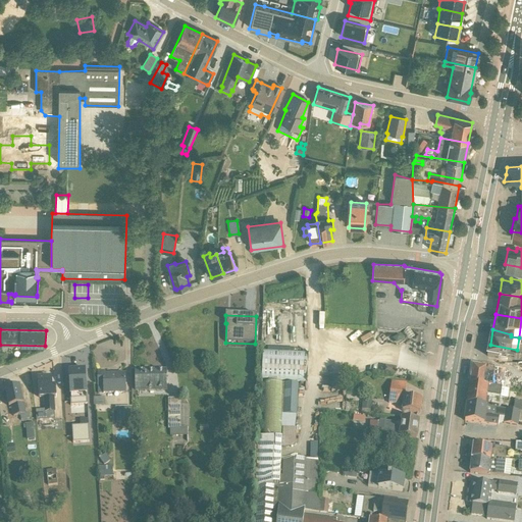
[(399,337),(392,342),(397,350),(404,345),(399,337)]
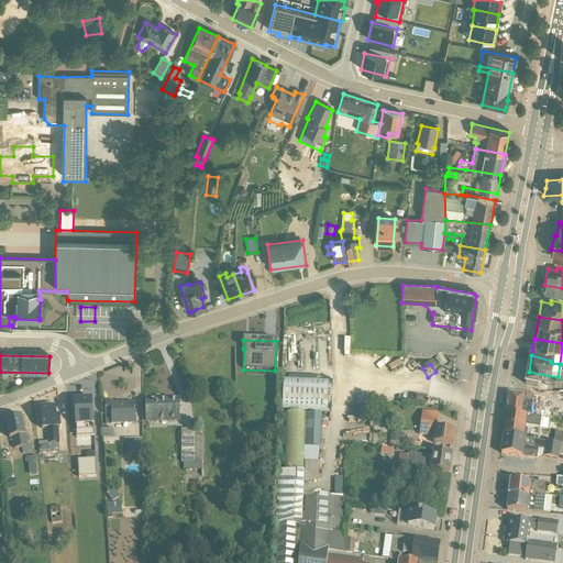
[(559,394),(562,377),(529,372),(525,392),(555,394),(559,394)]
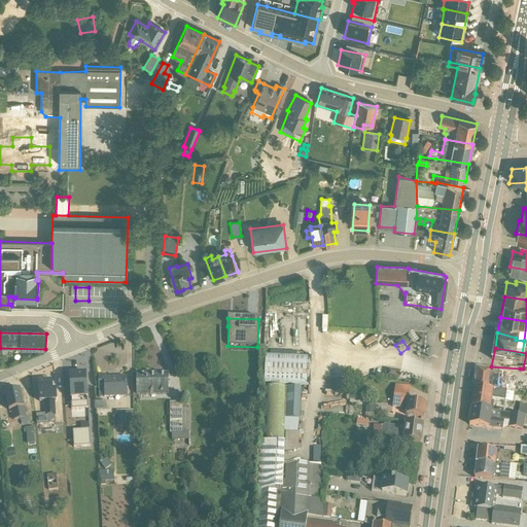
[(309,386),(311,357),(266,355),(261,444),(259,444),(256,526),(306,526),(307,523),(323,523),(323,505),(320,505),(320,472),(323,472),(300,471),(300,465),(282,464),(283,454),(293,454),(299,449),(302,387),(309,386)]
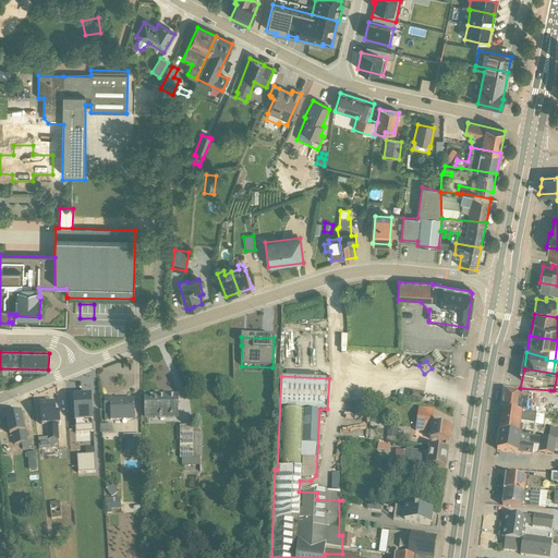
[(91,397),(73,398),(75,435),(93,434),(91,397)]
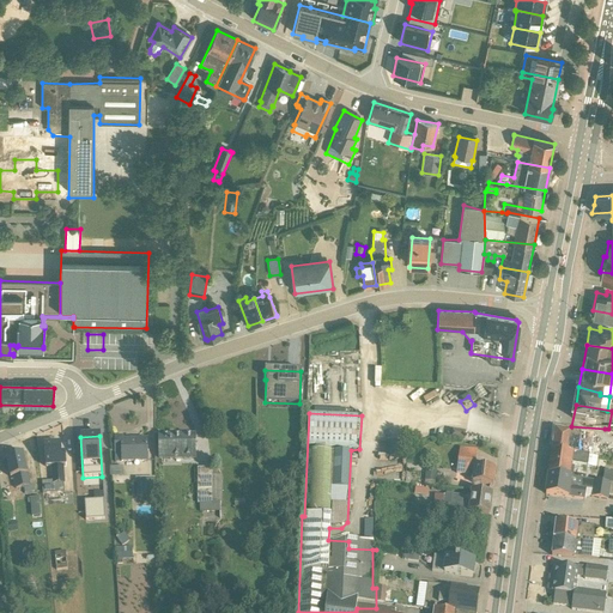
[(159,437),(159,461),(194,461),(194,437),(159,437)]
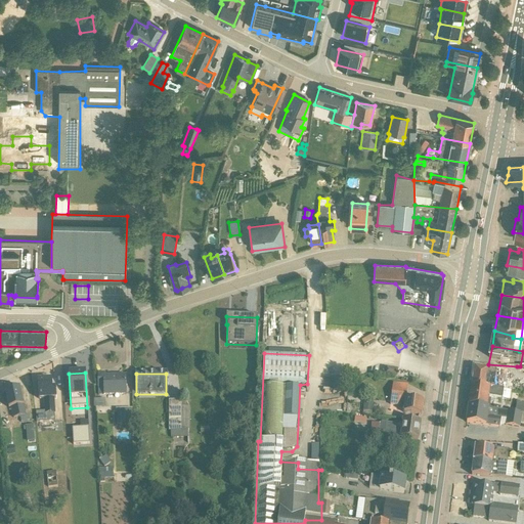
[(103,397),(126,396),(125,377),(124,377),(103,378),(103,375),(98,375),(99,396),(103,396),(103,397)]
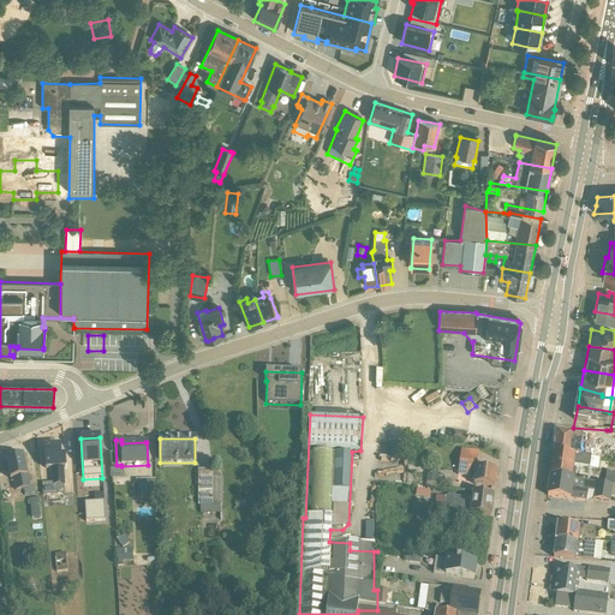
[(453,440),(452,448),(465,449),(466,441),(453,440)]
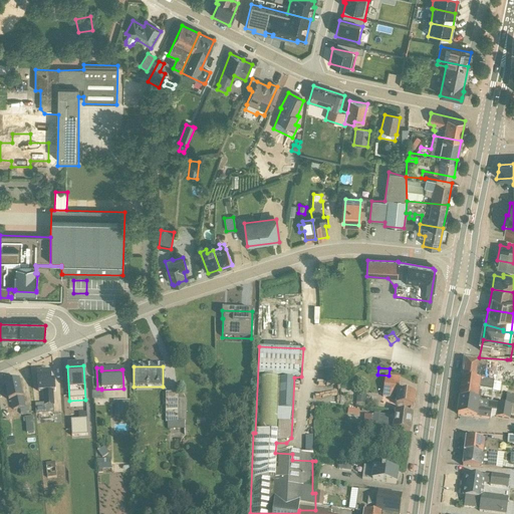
[(462,384),(496,390),(497,380),(495,380),(496,372),(465,367),(464,367),(462,384)]
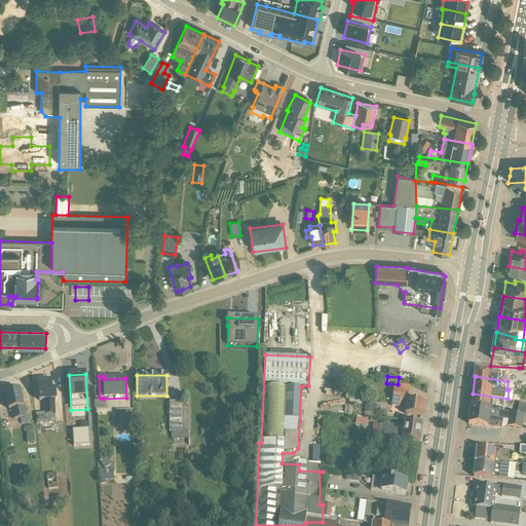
[(35,415),(36,424),(54,423),(54,416),(54,402),(55,402),(55,391),(51,391),(51,383),(49,382),(37,383),(38,403),(43,403),(43,414),(35,415)]
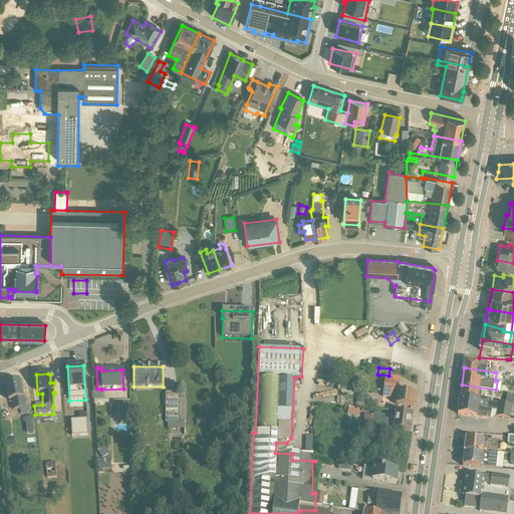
[(338,374),(325,374),(325,387),(338,387),(338,374)]
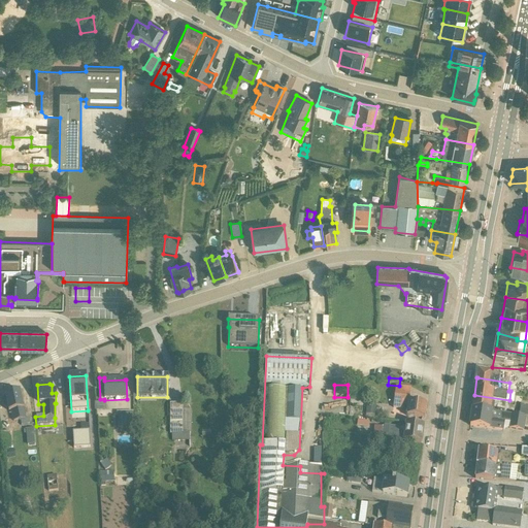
[(19,392),(5,395),(8,411),(10,411),(12,422),(20,421),(21,426),(29,425),(28,420),(26,420),(24,409),(23,409),(19,392)]
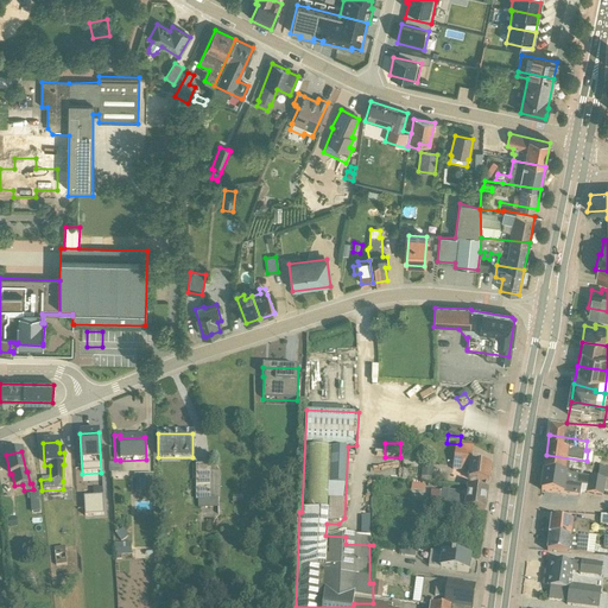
[(467,487),(489,489),(491,474),(472,472),(473,454),(455,453),(453,479),(467,480),(467,487)]
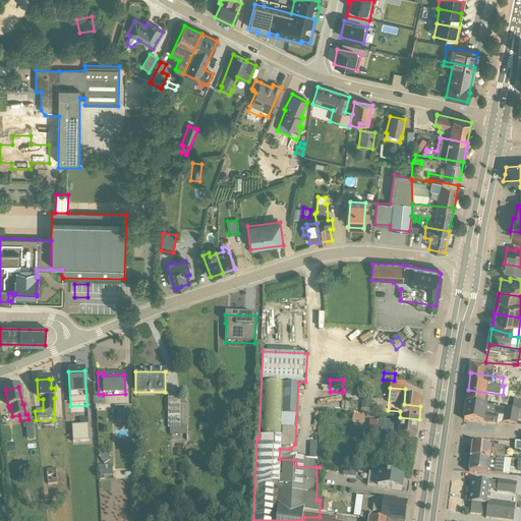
[(468,390),(466,410),(485,413),(486,407),(484,406),(485,402),(506,405),(507,396),(503,395),(468,390)]
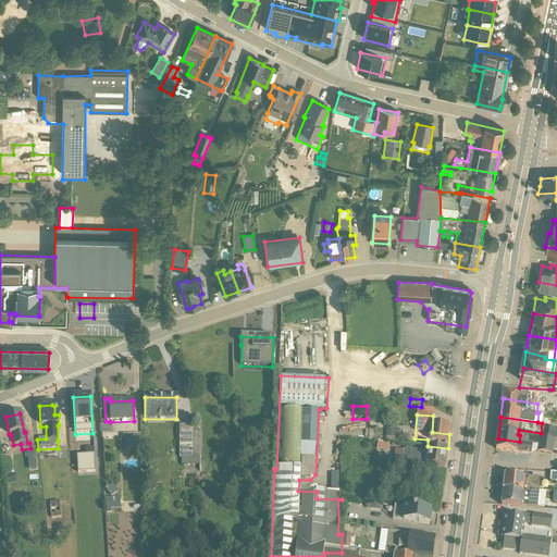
[(99,426),(100,435),(112,434),(111,425),(99,426)]
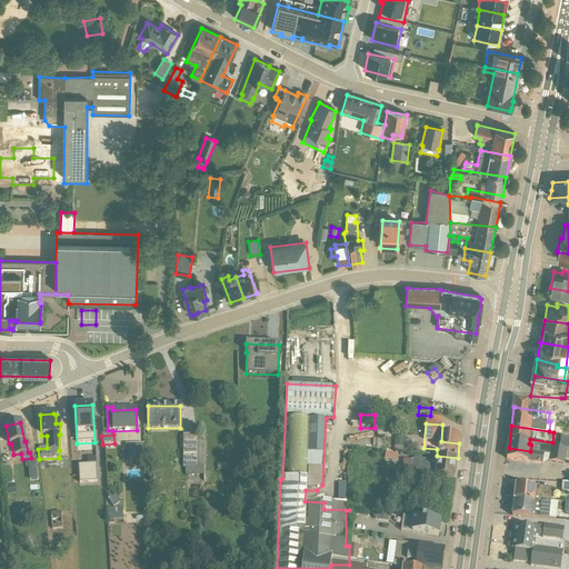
[(203,480),(209,480),(209,473),(205,473),(205,469),(206,468),(206,443),(196,443),(196,437),(182,437),(182,438),(180,438),(180,456),(182,456),(182,469),(185,469),(185,477),(203,477),(203,480)]
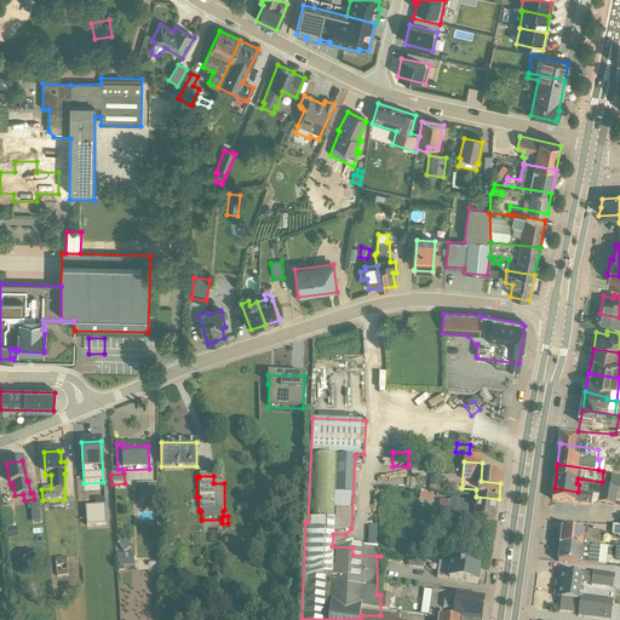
[(425,495),(424,499),(438,500),(440,497),(441,484),(430,483),(429,495),(425,495)]
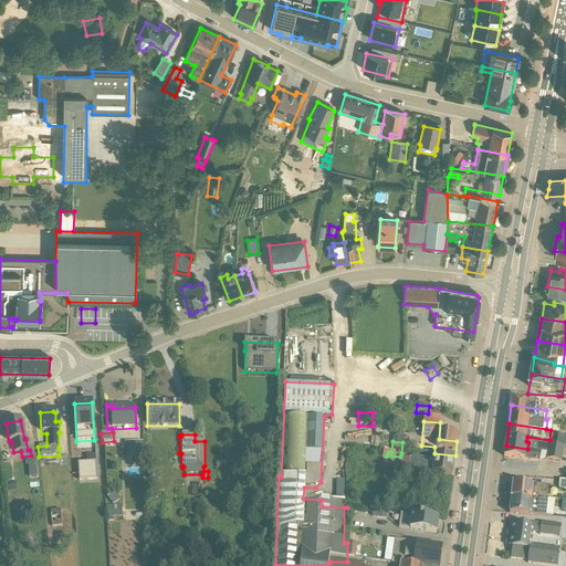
[(555,453),(565,454),(565,442),(557,441),(555,453)]
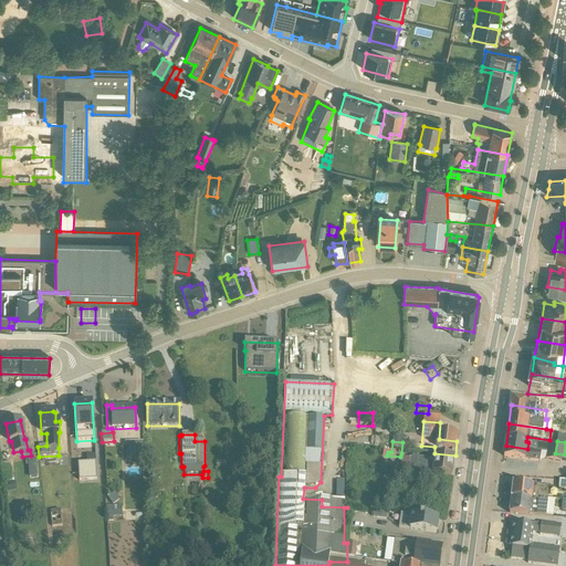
[(143,443),(125,443),(125,459),(143,459),(143,443)]
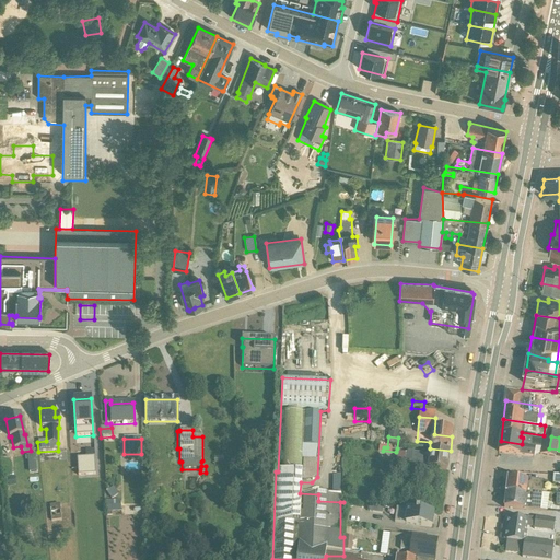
[(556,463),(559,463),(559,450),(501,441),(498,459),(533,464),(535,455),(540,455),(539,462),(555,465),(556,463)]
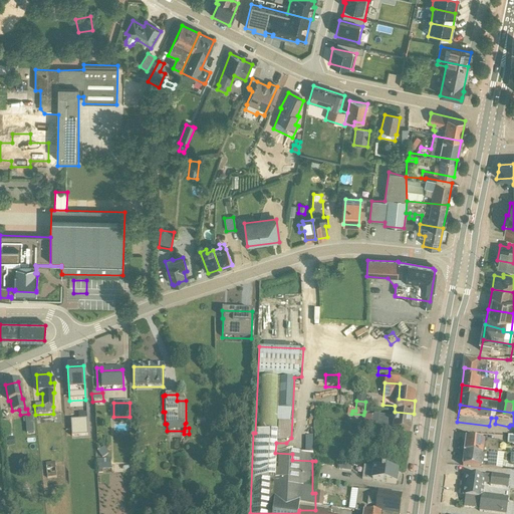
[(363,422),(362,432),(410,439),(412,422),(395,419),(393,427),(390,427),(387,423),(374,421),(371,423),(363,422)]
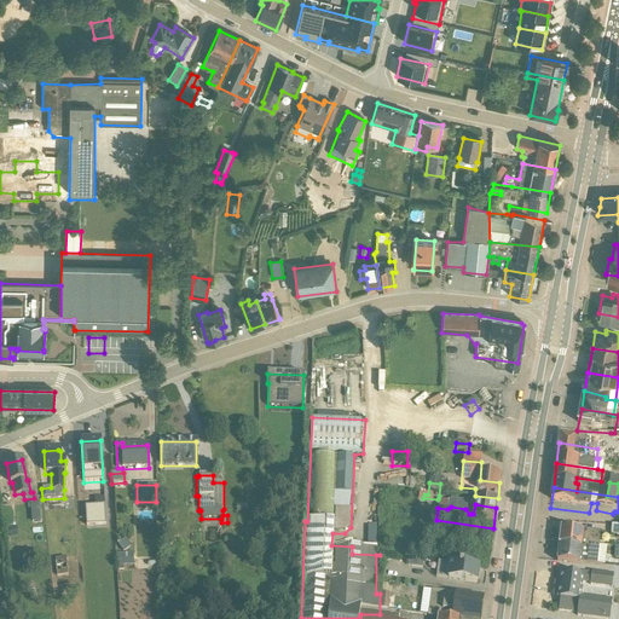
[(3,528),(13,527),(11,507),(0,508),(3,528)]
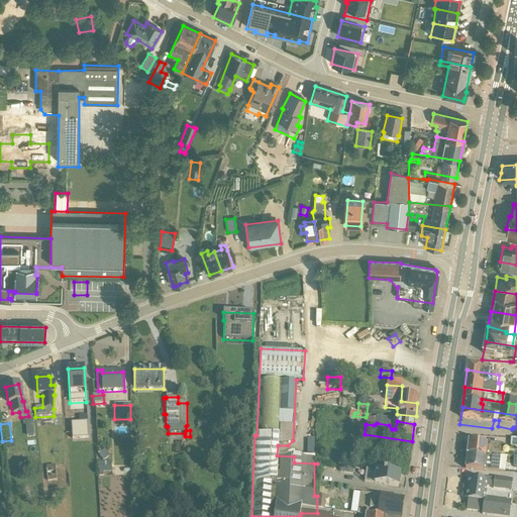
[(87,423),(71,424),(72,440),(88,439),(87,423)]
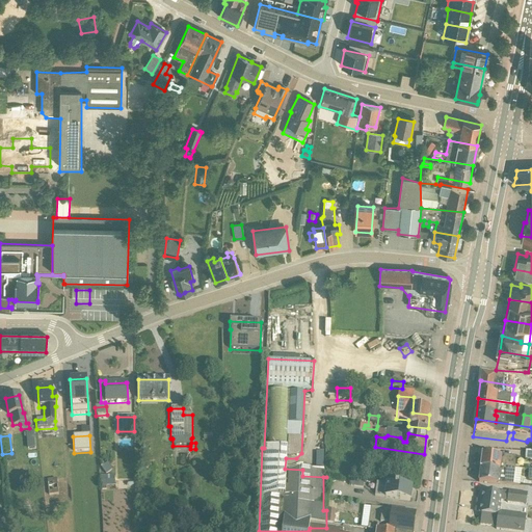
[(482,461),(480,475),(507,479),(507,475),(514,476),(515,464),(482,461)]
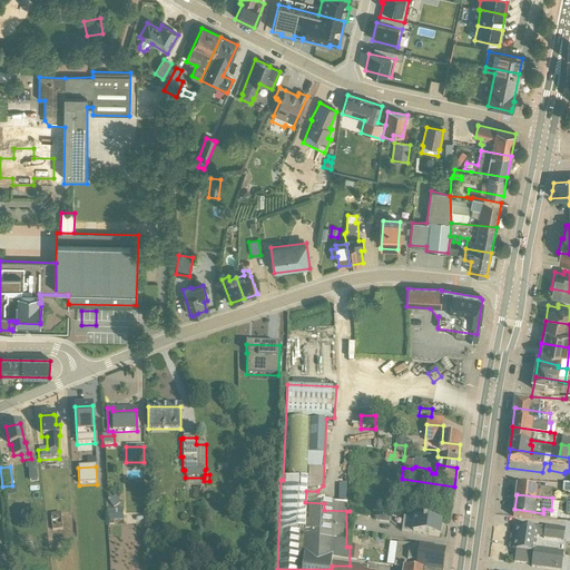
[(108,509),(121,509),(120,500),(108,500),(108,509)]
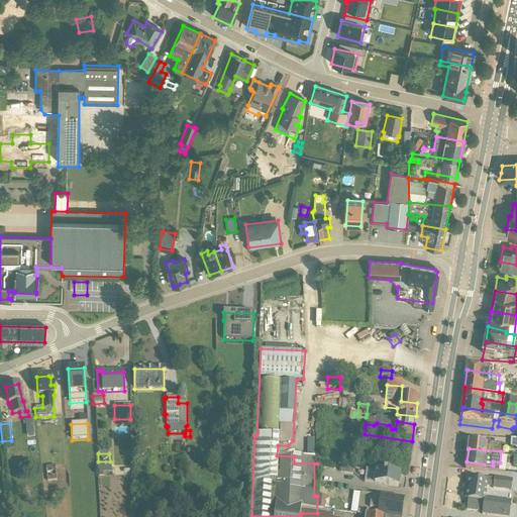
[(467,461),(464,476),(504,478),(506,462),(493,461),(493,466),(467,461)]
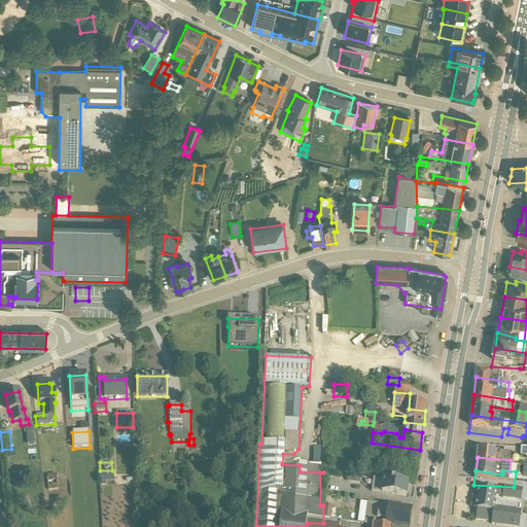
[(100,471),(99,487),(105,487),(105,482),(113,483),(114,472),(100,471)]
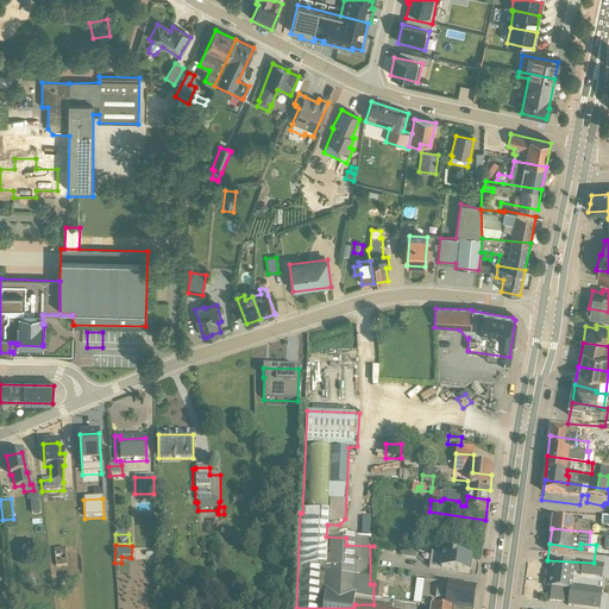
[(54,551),(55,566),(66,566),(64,550),(54,551)]
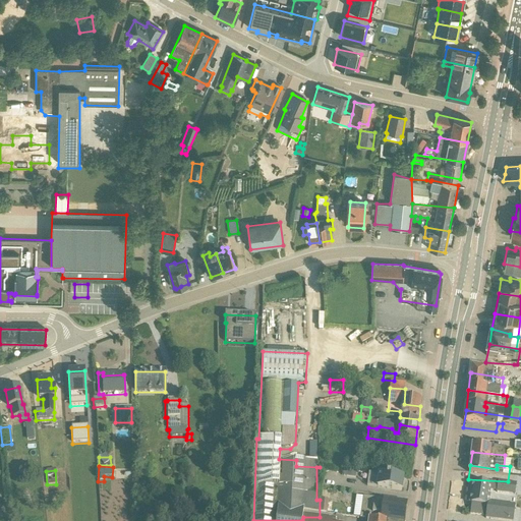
[(403,484),(368,479),(366,493),(401,498),(403,484)]
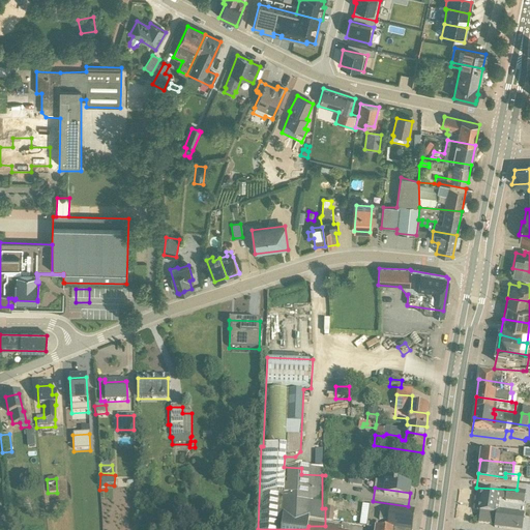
[(499,499),(480,497),(478,506),(474,505),(473,518),(477,518),(477,520),(479,520),(477,529),(491,529),(493,522),(495,522),(493,529),(522,529),(523,522),(497,518),(498,506),(504,506),(504,508),(523,510),(524,499),(506,497),(505,498),(499,497),(499,499)]
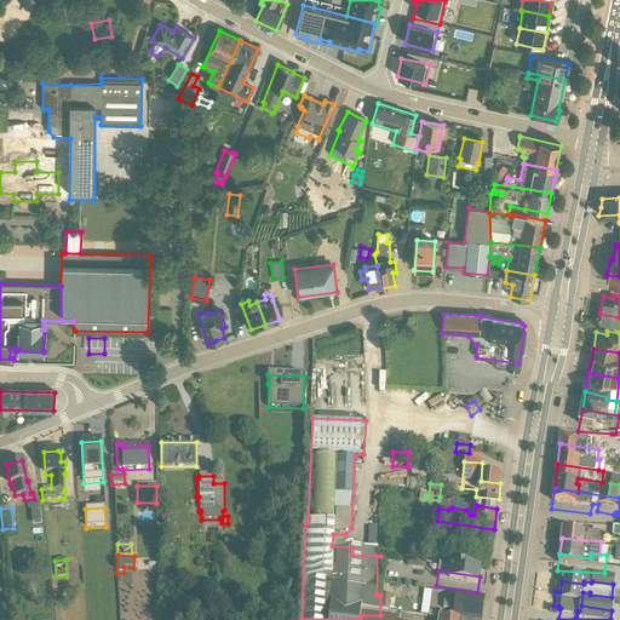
[(428,619),(481,619),(483,608),(457,604),(457,602),(432,600),(428,619)]
